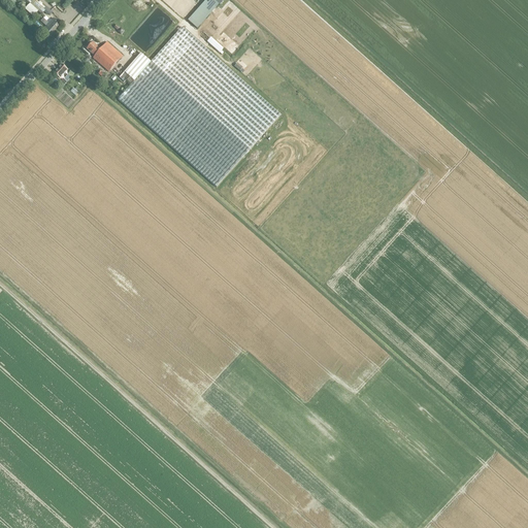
[(32,0),(25,9),(33,17),(38,11),(41,14),(44,11),(47,14),(47,13),(50,15),(53,12),(44,4),(43,5),(42,4),(43,4),(38,0),(32,0)]
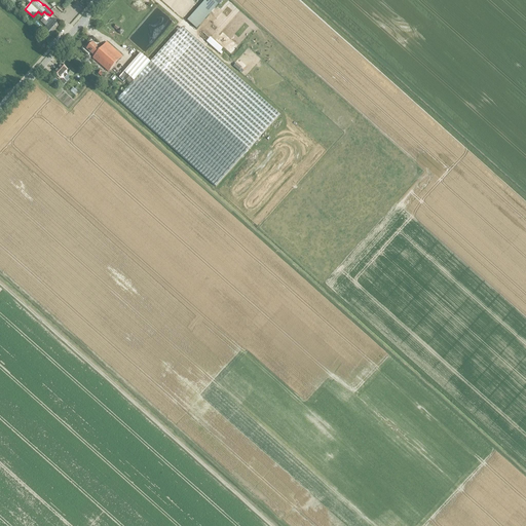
[(219,5),(213,0),(205,0),(187,21),(196,29),(219,5)]
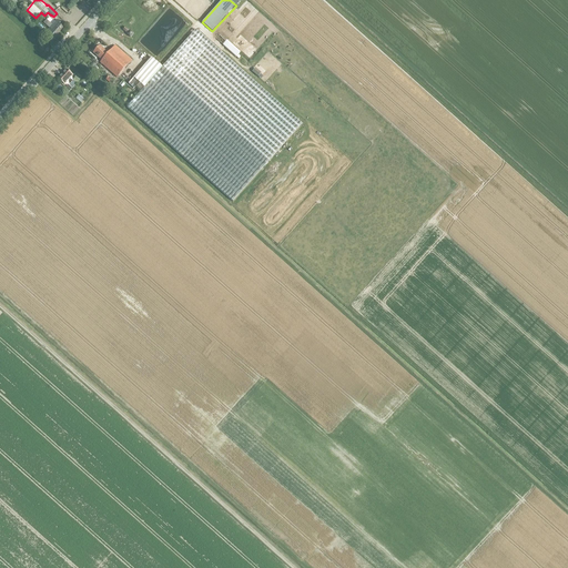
[(49,29),(44,33),(52,40),(63,28),(61,26),(62,23),(58,20),(52,26),(47,20),(43,23),(49,29)]
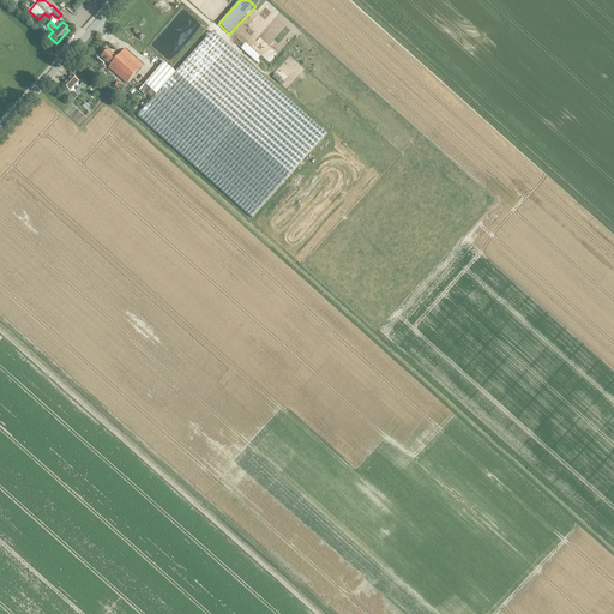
[(212,31),(176,72),(292,174),(327,134),(212,31)]
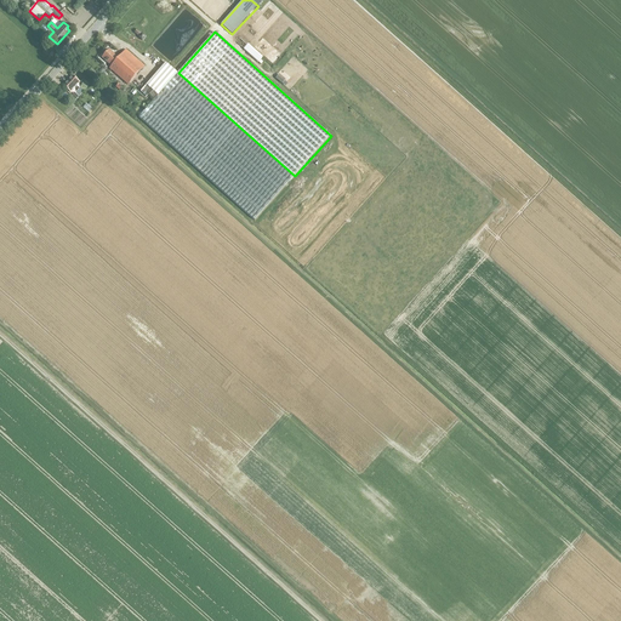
[(258,62),(262,58),(248,45),(244,49),(258,62)]
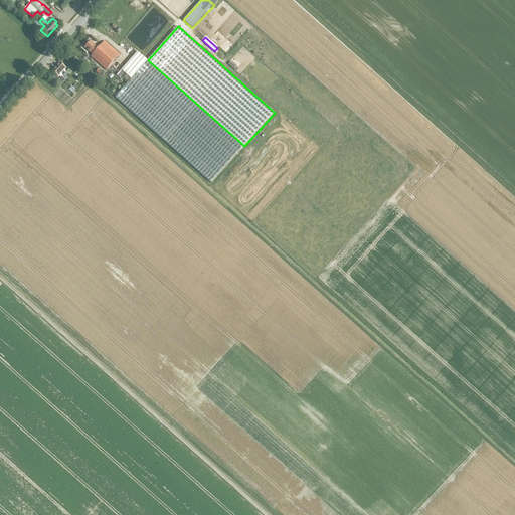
[(107,70),(120,55),(105,41),(99,48),(91,41),(84,48),(93,54),(91,56),(107,70)]
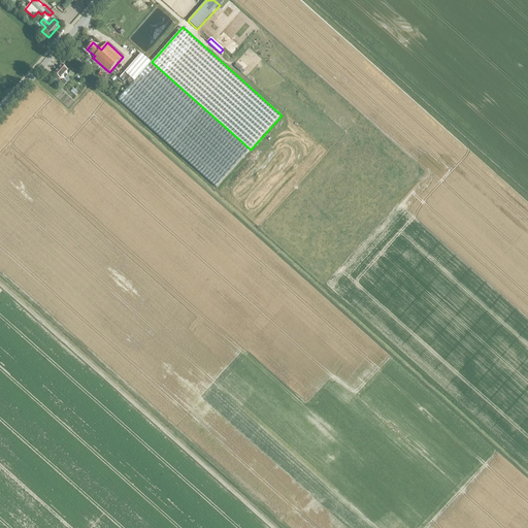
[(124,78),(128,83),(131,85),(134,81),(134,80),(145,67),(146,68),(150,65),(149,65),(141,59),(139,62),(138,62),(124,78)]
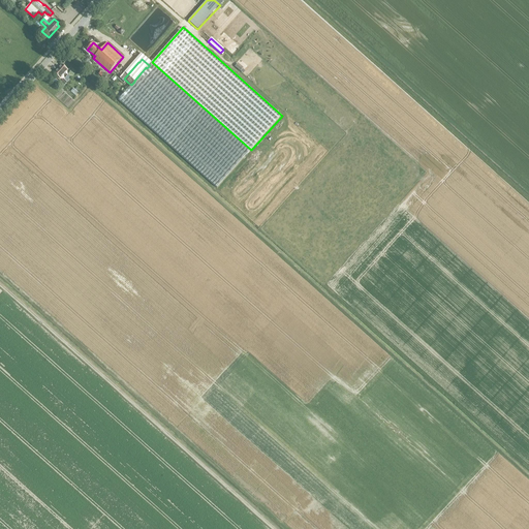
[(152,62),(149,65),(150,65),(147,68),(146,67),(134,81),(134,82),(131,85),(118,100),(217,188),(250,151),(152,62)]
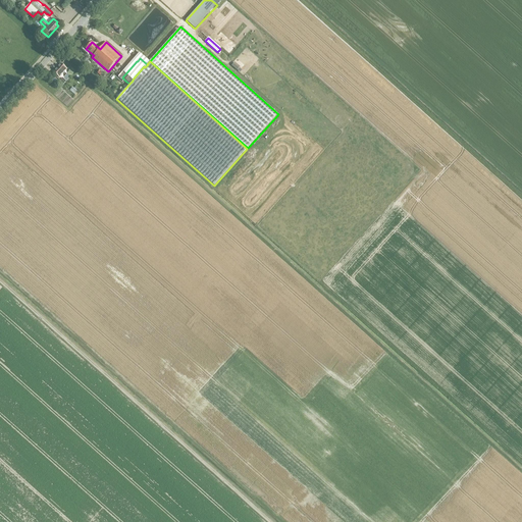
[(61,64),(58,68),(63,73),(67,69),(61,64)]
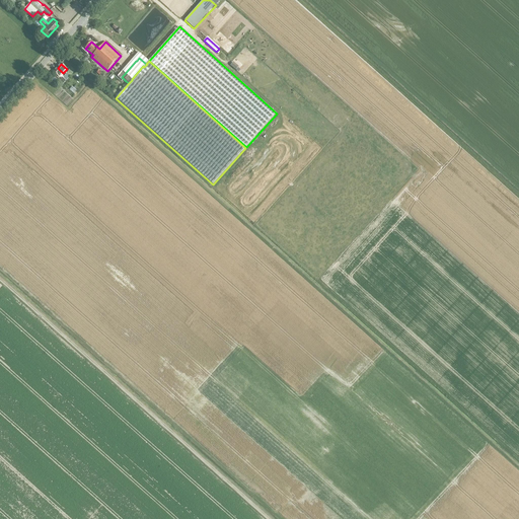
[(63,73),(58,68),(54,72),(59,77),(63,73)]
